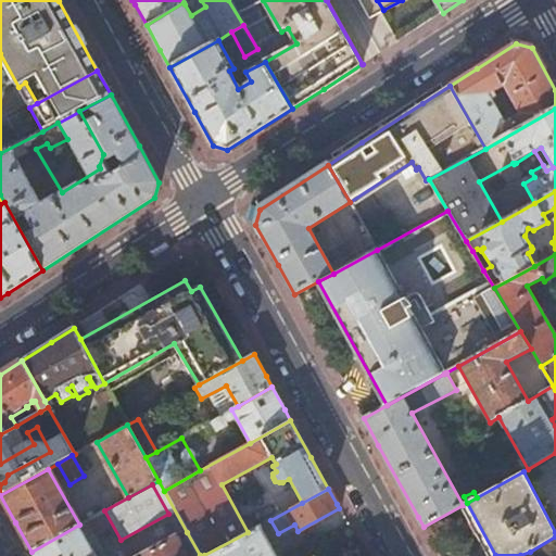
[(33,555),(104,555),(86,521),(79,525),(32,552),(33,555)]
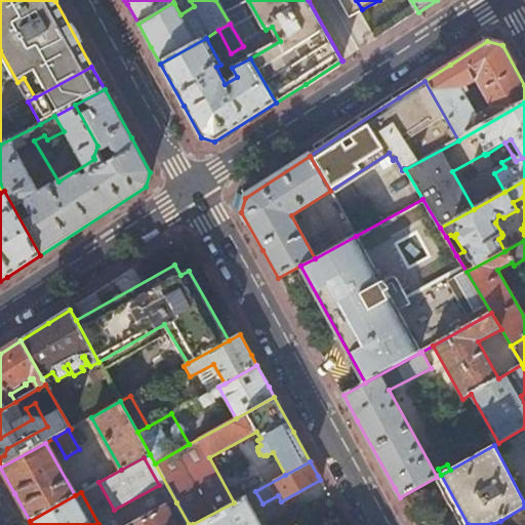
[(259,524),(244,497),(234,502),(193,524),(259,524)]
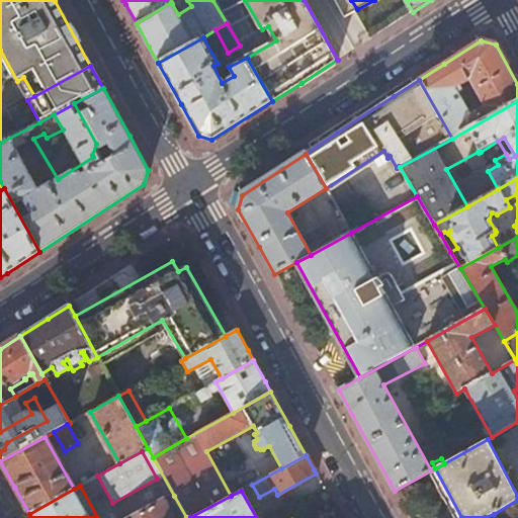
[(169,499),(179,517),(186,517),(174,496),(169,499)]
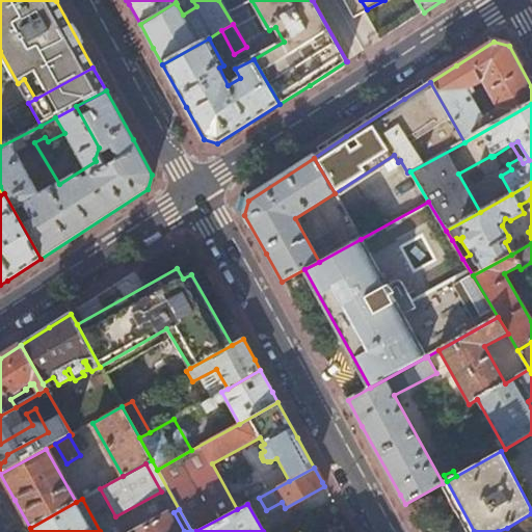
[(178,531),(167,513),(134,531),(178,531)]
